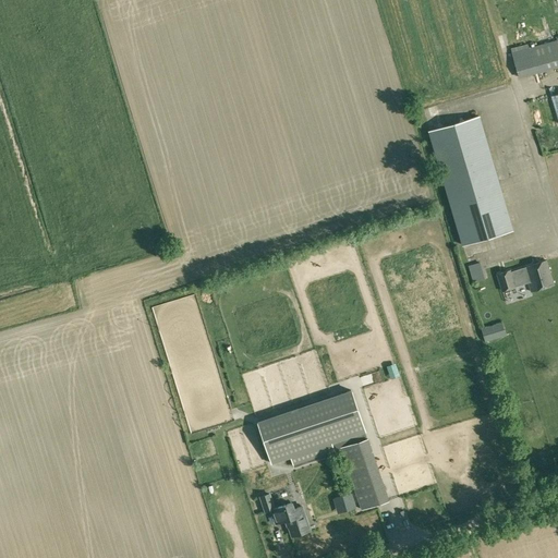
[(512,52),(519,77),(557,67),(557,44),(557,39),(512,52)]
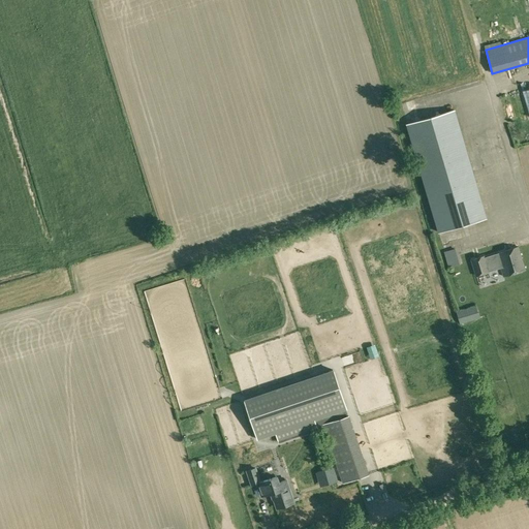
[(406,124),(438,232),(487,218),(456,110),(406,124)]
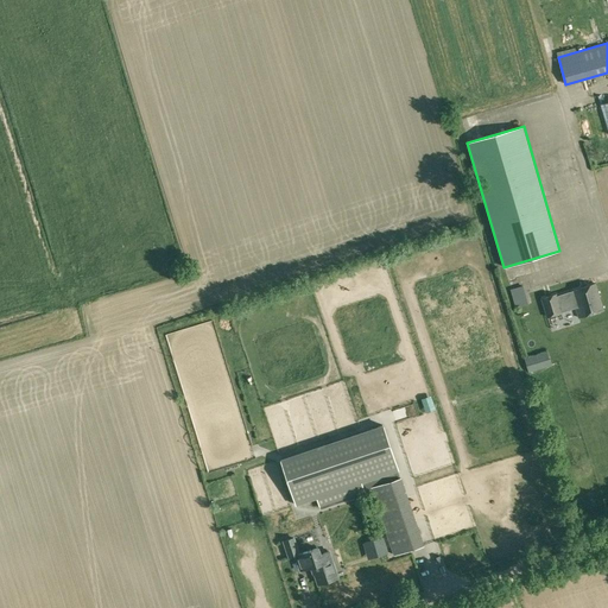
[(572,291),(558,295),(557,296),(557,293),(540,298),(546,317),(576,308),(578,317),(603,310),(595,284),(572,291)]
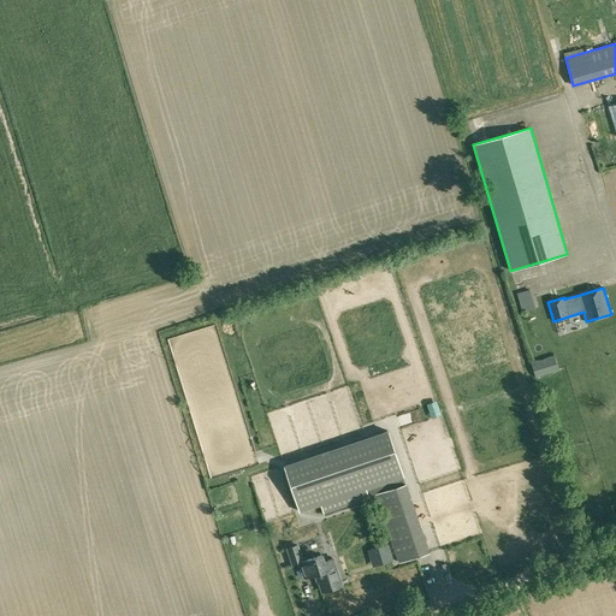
[(515,294),(521,312),(537,307),(532,289),(515,294)]
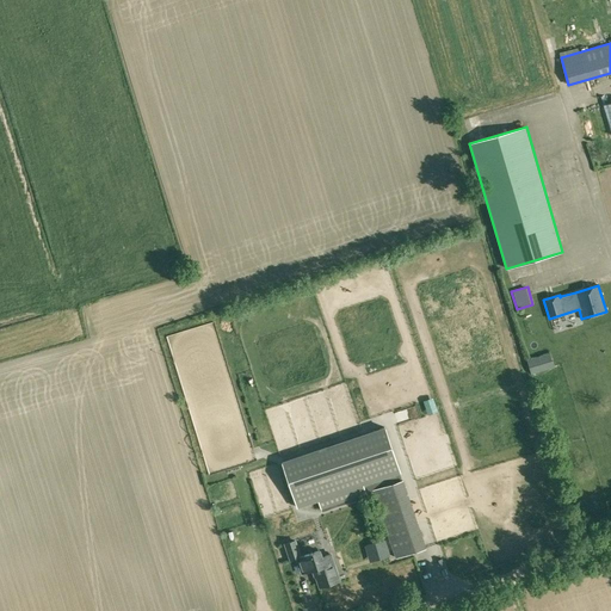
[(526,359),(531,374),(554,368),(550,352),(526,359)]
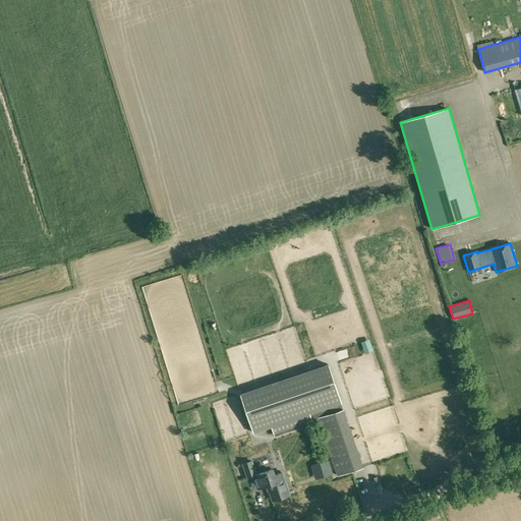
[(316,411),(337,475),(362,468),(342,409),(340,403),(328,364),(240,394),(253,432),(271,426),(274,435),(312,421),(309,413),(316,411)]
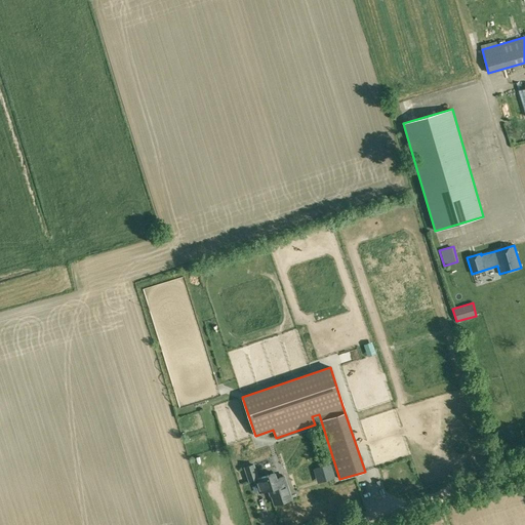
[(372,448),(367,450),(371,466),(377,463),(372,448)]
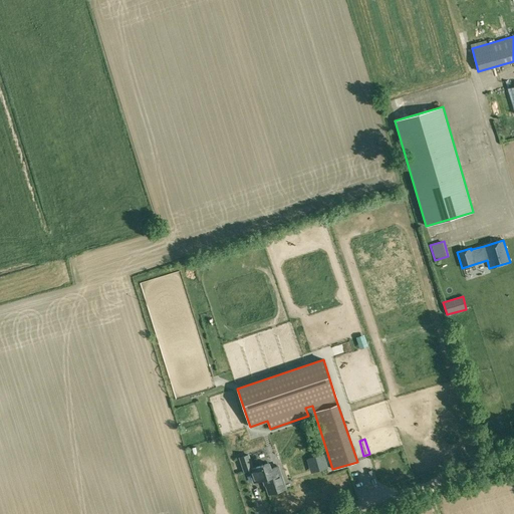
[(314,472),(331,467),(327,454),(310,459),(314,472)]
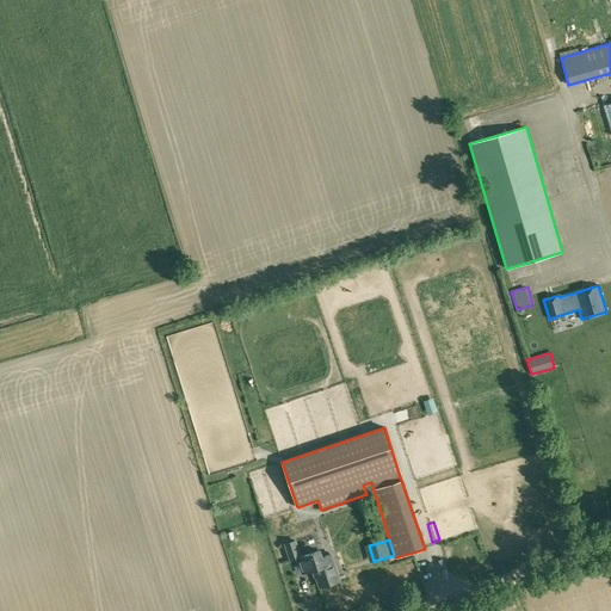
[(295,541),(285,544),(290,560),(297,557),(302,573),(313,569),(313,572),(315,571),(320,586),(339,580),(331,554),(321,557),(319,550),(301,556),(295,541)]
